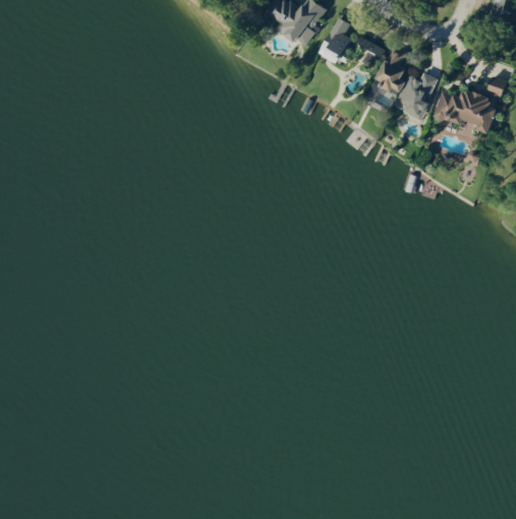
[(305,47),(312,32),(311,32),(324,6),(310,0),(304,0),(301,10),(280,0),(271,0),(264,16),(278,22),(274,32),(305,47)]
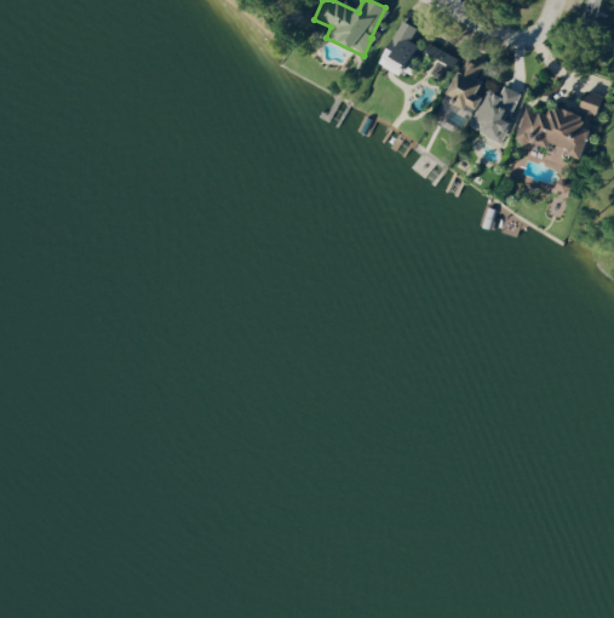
[(613,4),(613,0),(587,0),(585,9),(610,17),(613,4)]
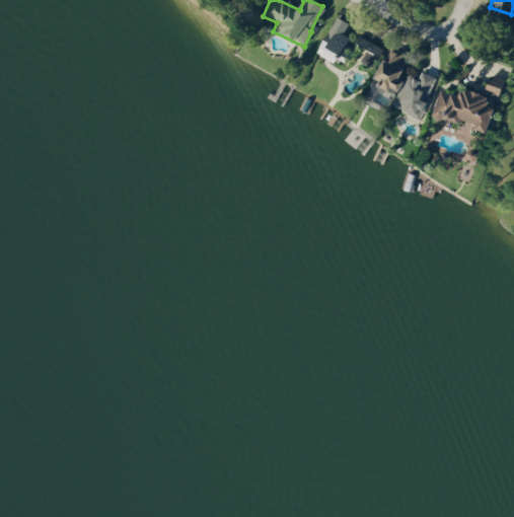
[(350,49),(345,47),(348,39),(341,35),(346,24),(333,18),(316,54),(342,66),(350,49)]
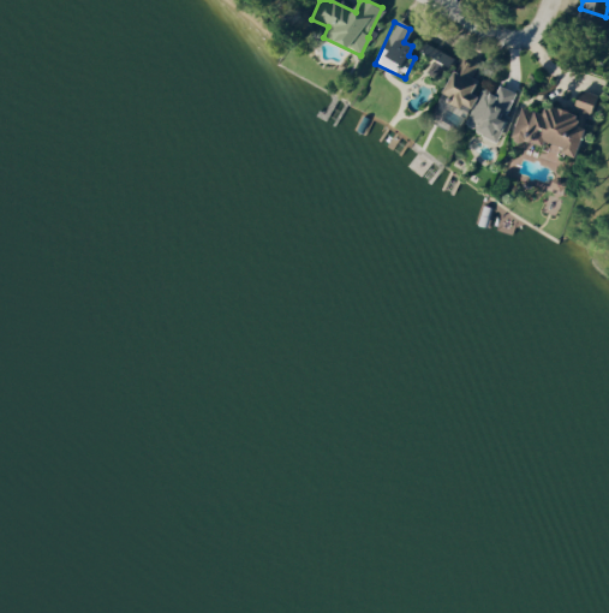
[(515,95),(496,87),(493,96),(477,89),(479,83),(469,78),(475,65),(459,58),(441,100),(470,113),(463,129),(495,143),(515,95)]
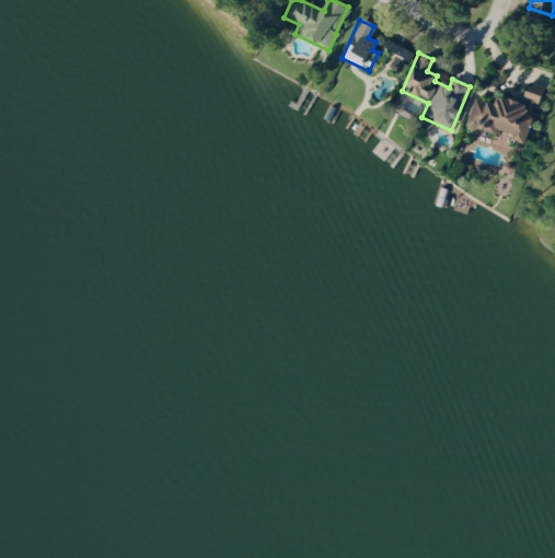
[(475,100),(462,126),(469,129),(469,148),(472,148),(482,152),(482,172),(487,172),(492,174),(492,195),(500,199),(516,166),(500,160),(505,151),(505,134),(513,134),(513,140),(524,144),(536,119),(530,117),(542,92),(542,90),(529,83),(521,100),(498,100),(497,103),(484,103),(475,100)]
